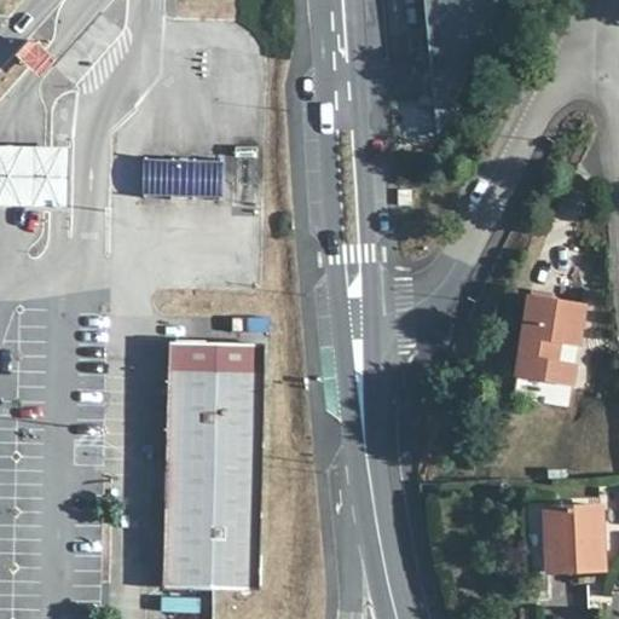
[(509,0),(424,0),(438,136),(509,0)]
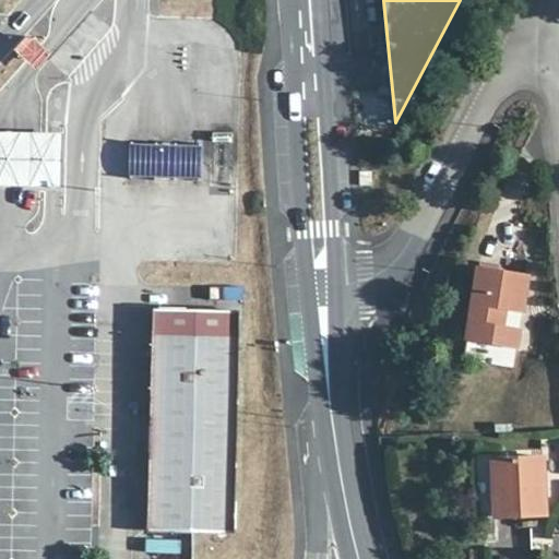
[(15,59),(24,69),(38,56),(30,47),(15,59)]
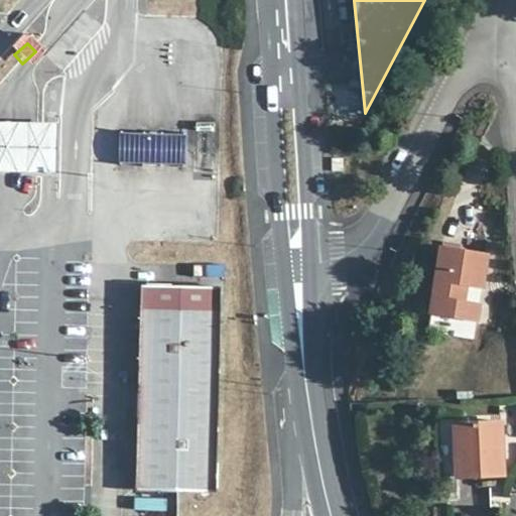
[(56,128),(0,128),(0,178),(57,179),(56,128)]
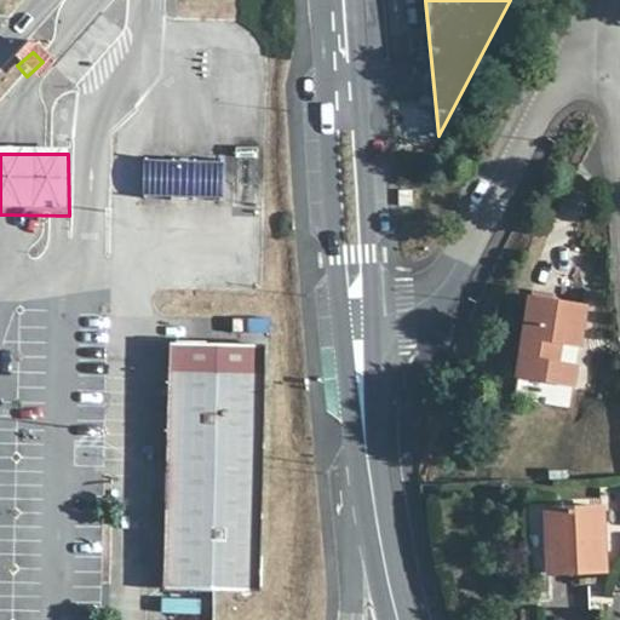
[(220,162),(144,162),(145,202),(220,202),(220,162)]
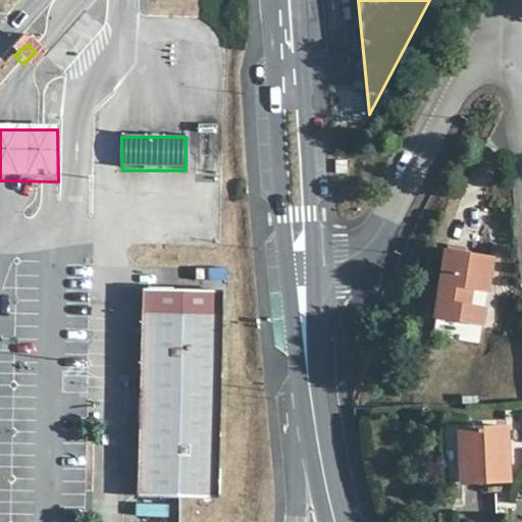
[(493,256),(447,249),(436,320),(482,327),(485,308),(473,305),(464,304),(467,288),(475,290),(488,292),(493,256)]
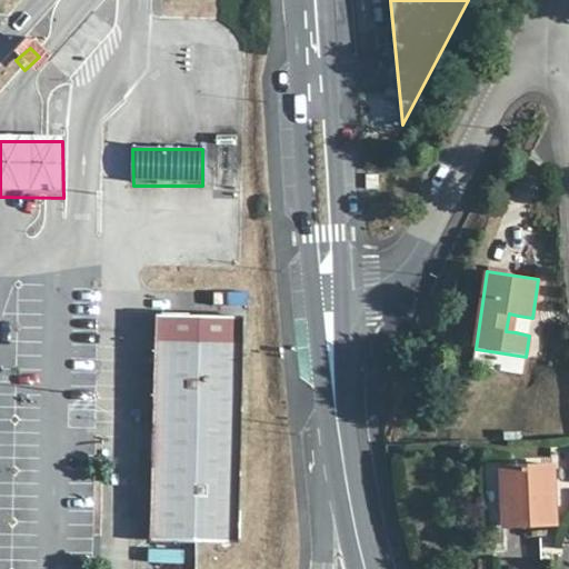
[(516,332),(518,316),(509,313),(506,331),(516,332)]
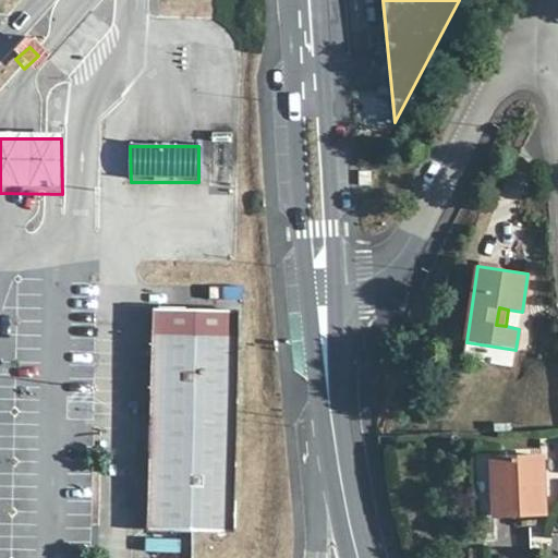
[(153,308),(147,529),(233,531),(238,310),(153,308)]
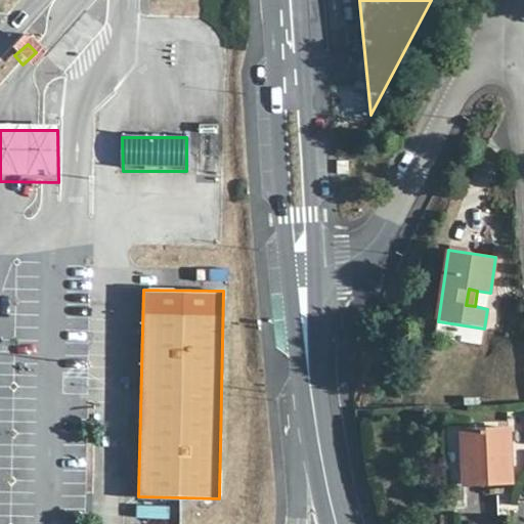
[(511,484),(509,428),(462,431),(464,487),(511,484)]
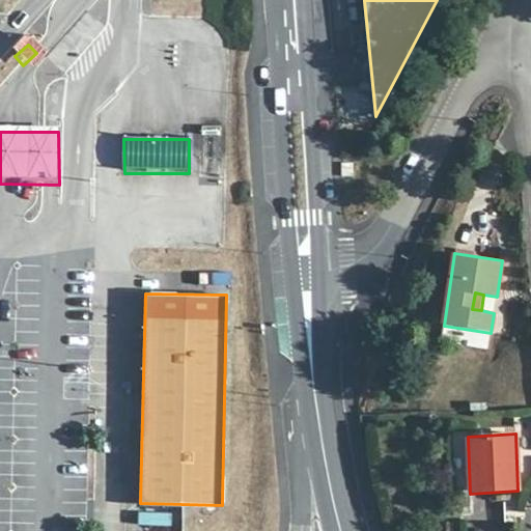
All buildings are outlined.
